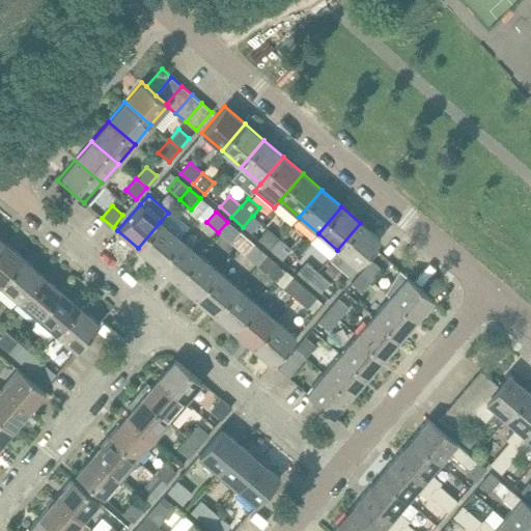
[(138,248),(157,264),(179,239),(160,222),(138,248)]
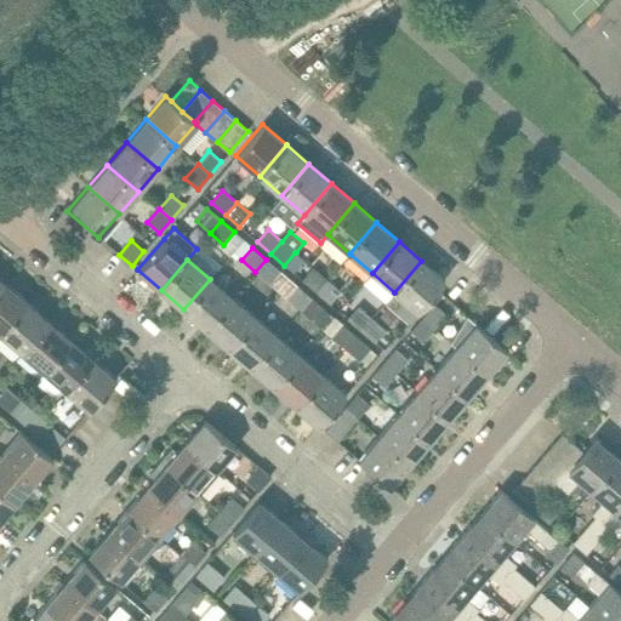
[(266,260),(255,272),(269,284),(280,271),(266,260)]
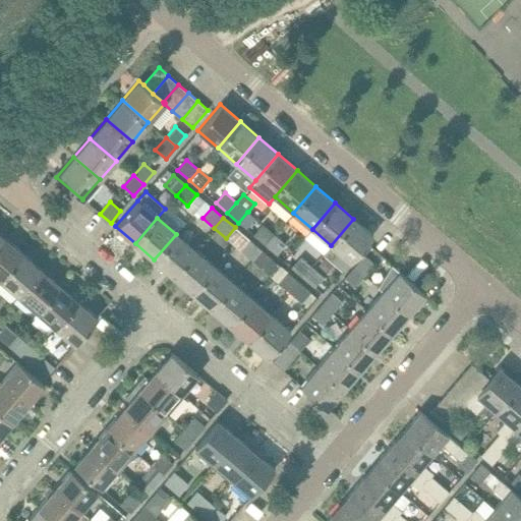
[(372,235),(353,219),(331,245),(350,262),(372,235)]
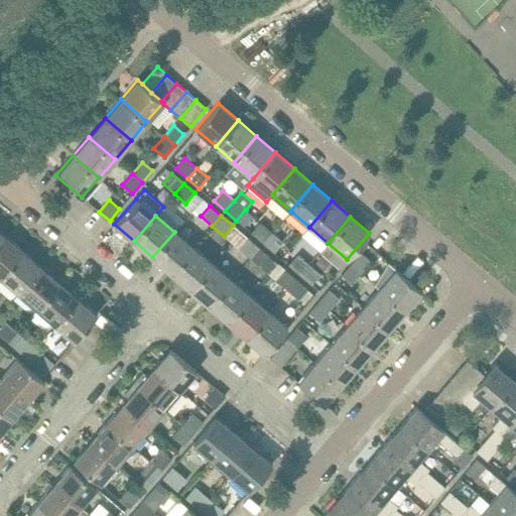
[(251,233),(262,243),(271,233),(260,223),(251,233)]
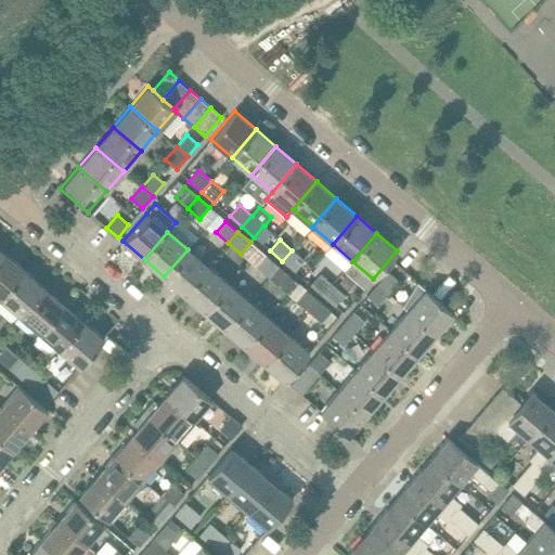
[(208,267),(188,249),(164,276),(184,294),(208,267)]
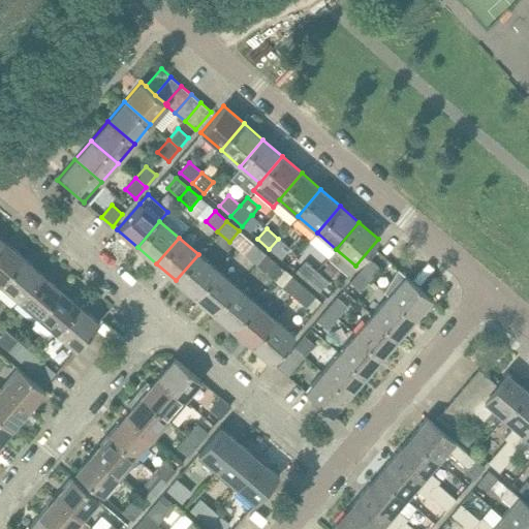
[(269,249),(281,259),(290,248),(278,239),(269,249)]
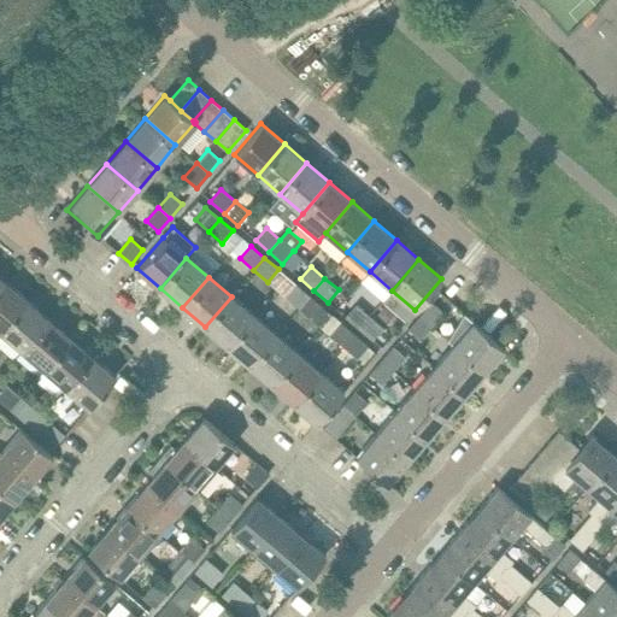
[(5,281),(0,286),(0,330),(28,299),(5,281)]
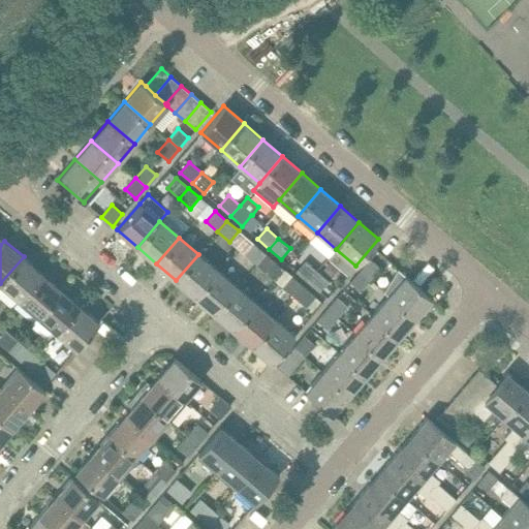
[(244,254),(256,265),(265,254),(253,243),(244,254)]
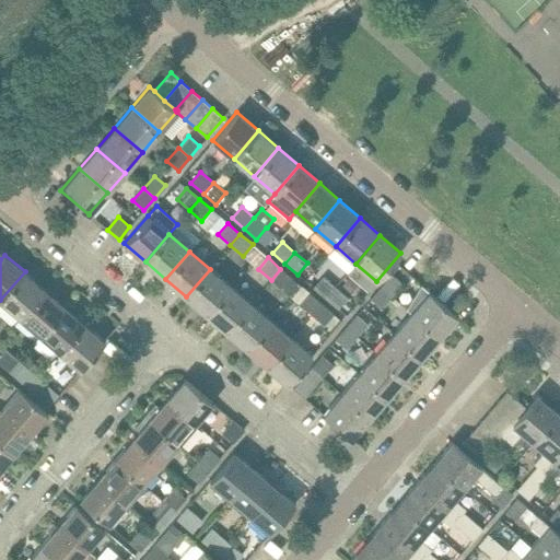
[(186,296),(206,314),(230,287),(210,269),(186,296)]
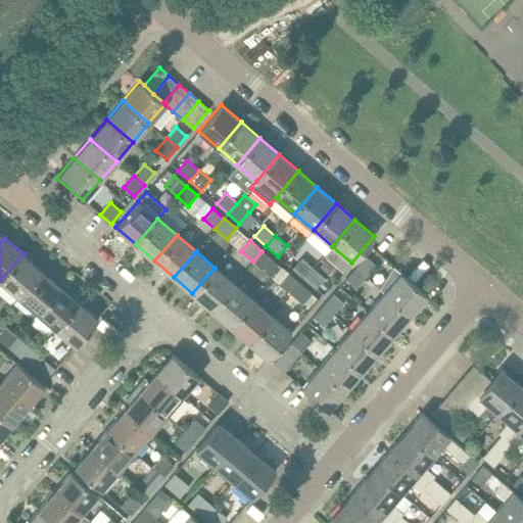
[(262,251),(253,262),(265,272),(274,260),(262,251)]
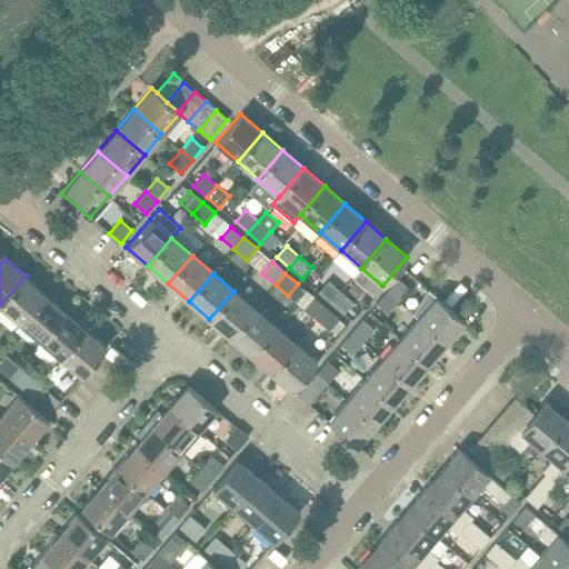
[(0,305),(20,322),(46,293),(26,276),(0,305)]
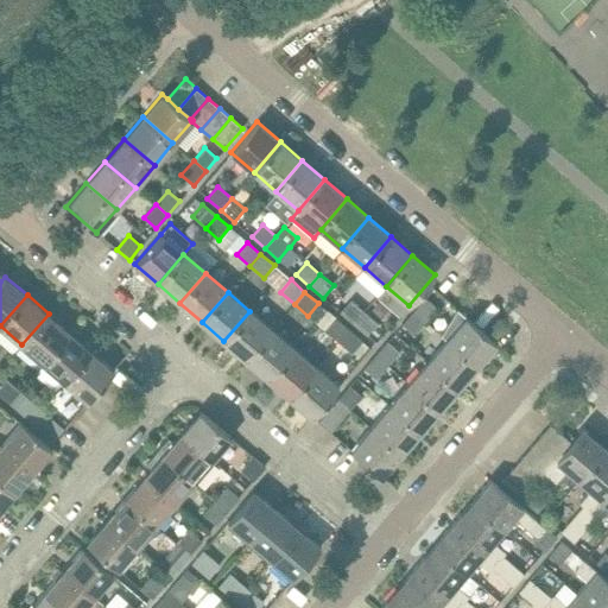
[(425,297),(412,311),(425,322),(437,308),(425,297)]
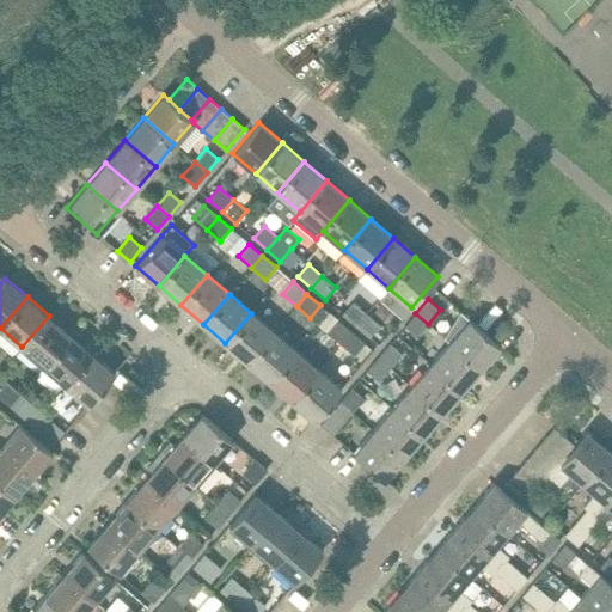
[(342,314),(356,326),(367,314),(353,301),(342,314)]
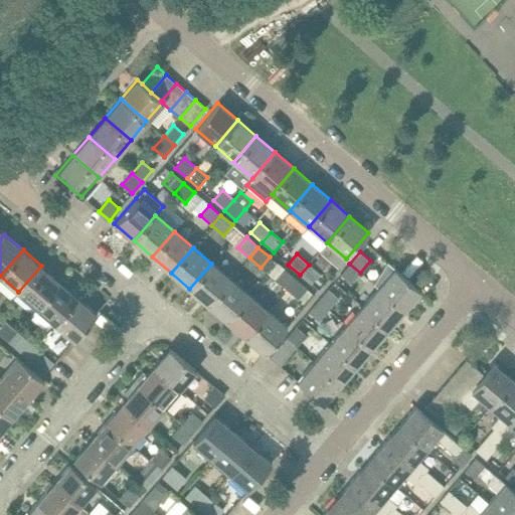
[(387,262),(373,284),(377,288),(403,310),(420,290),(395,268),(387,262)]
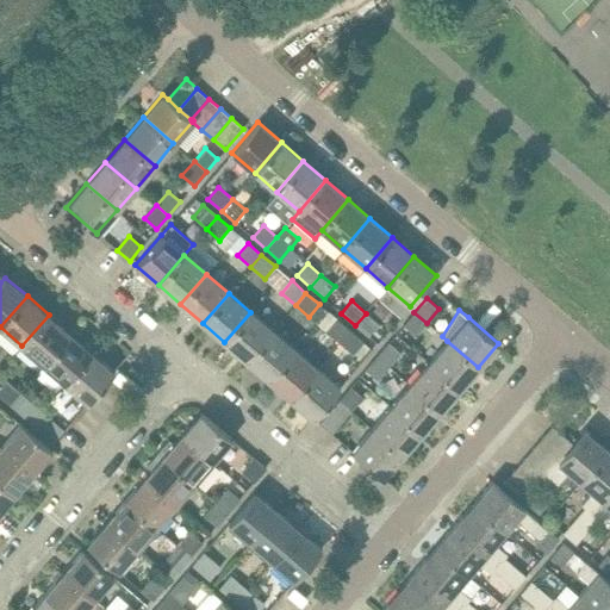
[(224,342),(247,361),(273,331),(250,312),(224,342)]
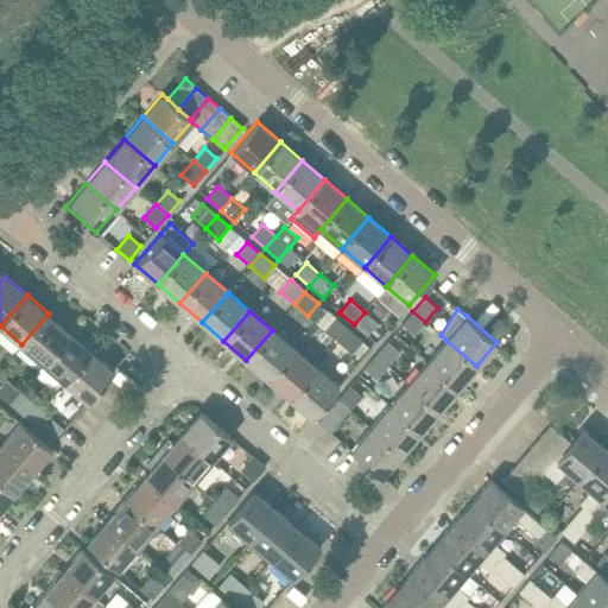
[(412,311),(401,324),(413,335),(425,322),(412,311)]
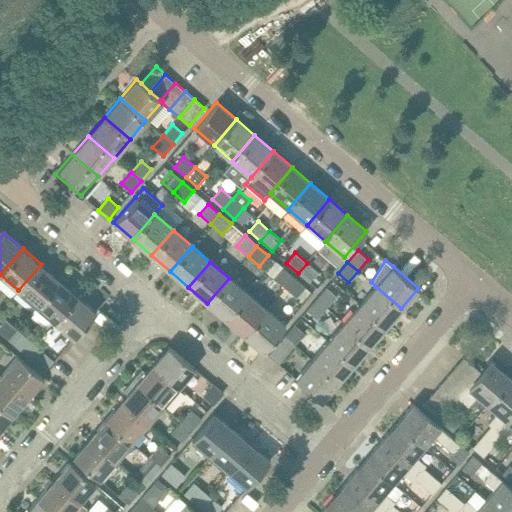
[(298,273),(309,282),(318,272),(307,263),(298,273)]
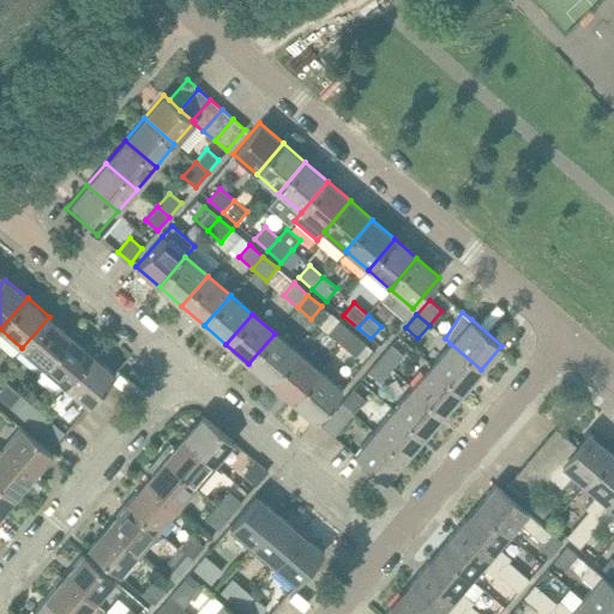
[(49,317),(22,348),(44,367),(71,336),(49,317)]
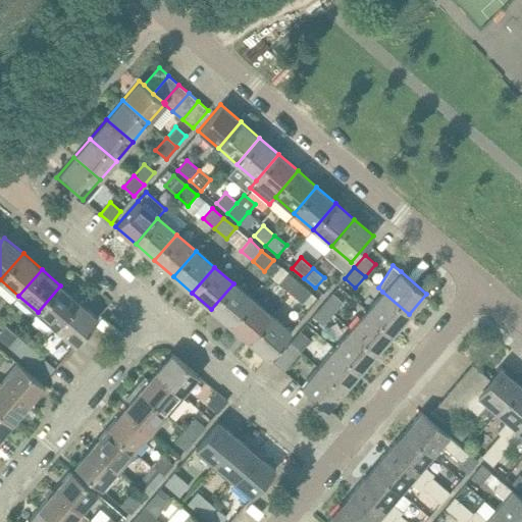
[(278,283),(291,294),(300,283),(288,272),(278,283)]
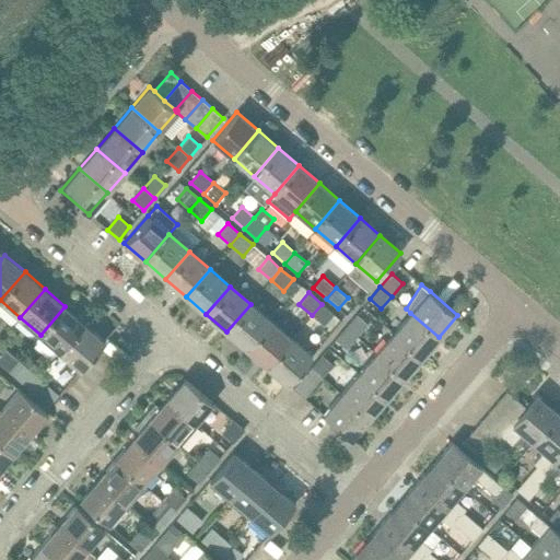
[(270,322),(251,304),(226,331),(247,349),(270,322)]
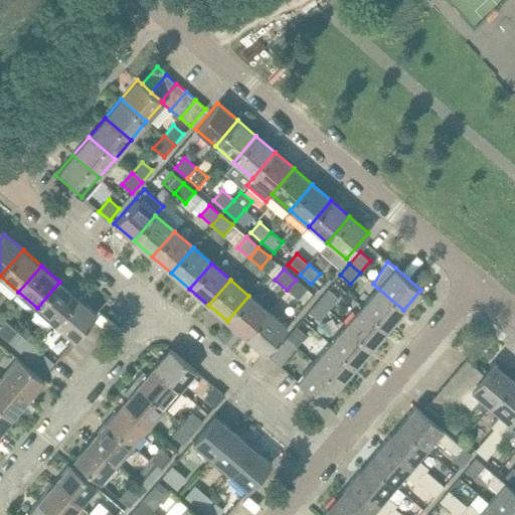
[(296,280),(287,290),(298,299),(307,289),(296,280)]
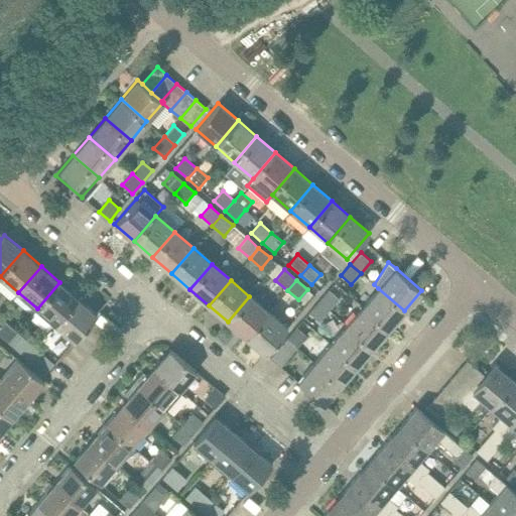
[(37,308),(55,325),(78,298),(59,282),(37,308)]
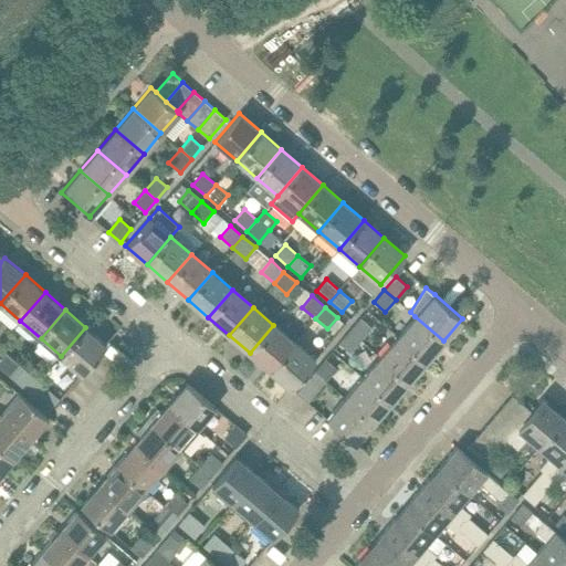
[(397,336),(426,362),(443,341),(415,316),(397,336)]
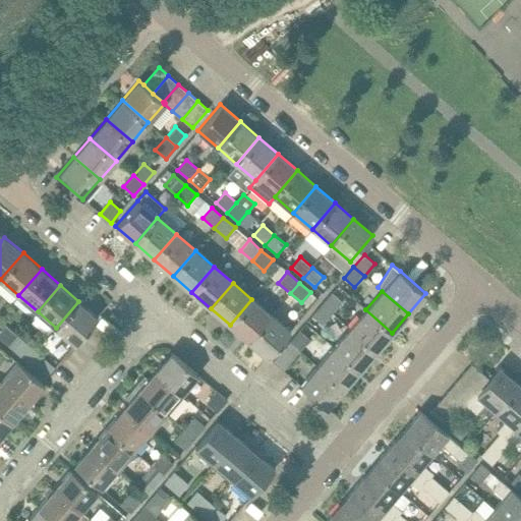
[(332,292),(321,304),(332,313),(342,301),(332,292)]
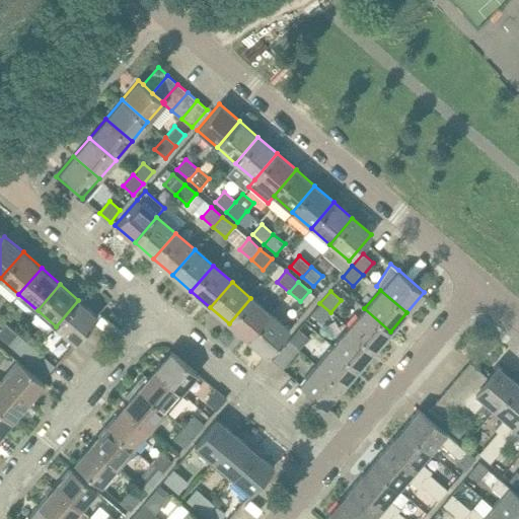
[(229,323),(247,340),(270,314),(250,298),(229,323)]
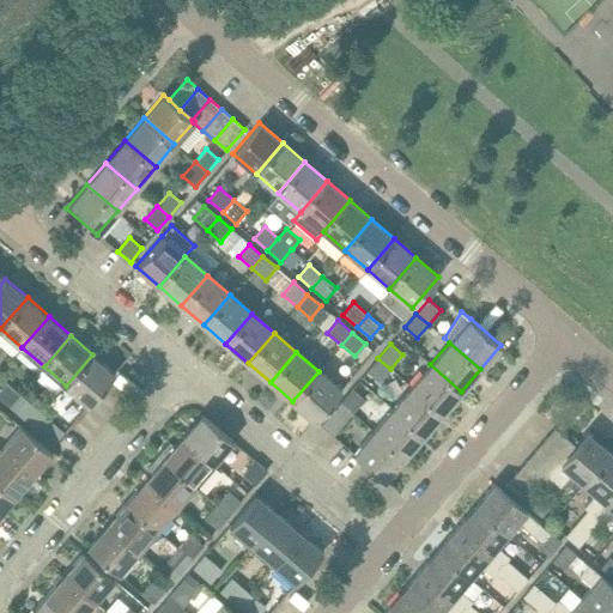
[(92,354),(66,386),(89,405),(115,374),(92,354)]
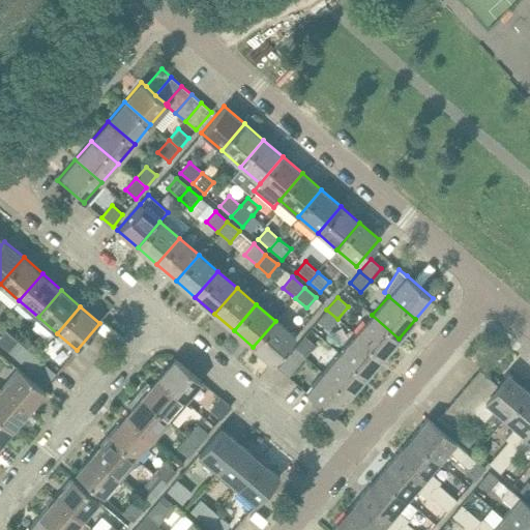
[(327,330),(337,319),(326,310),(317,321),(327,330)]
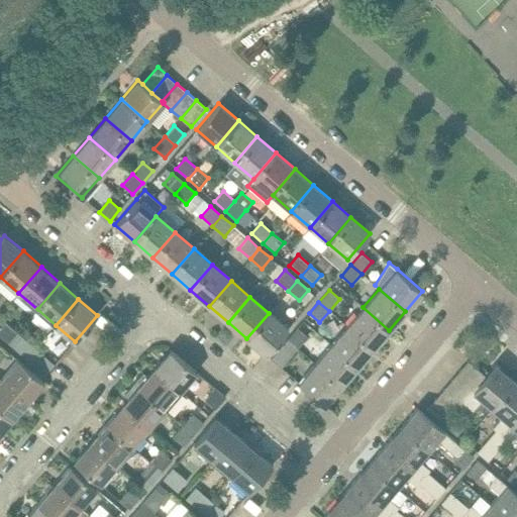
[(363,307),(346,326),(373,348),(389,330),(363,307)]
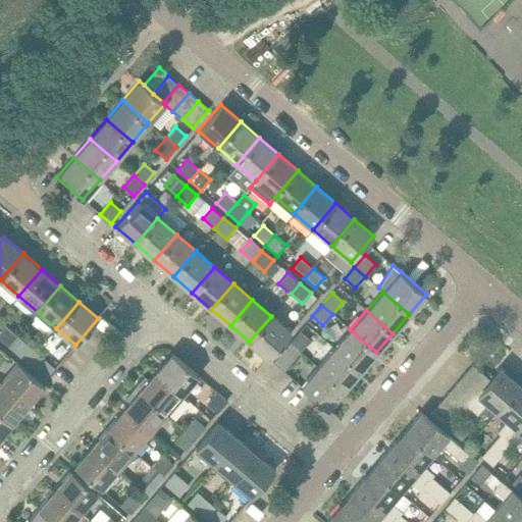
[(291,332),(271,316),(249,342),(268,358),(291,332)]
